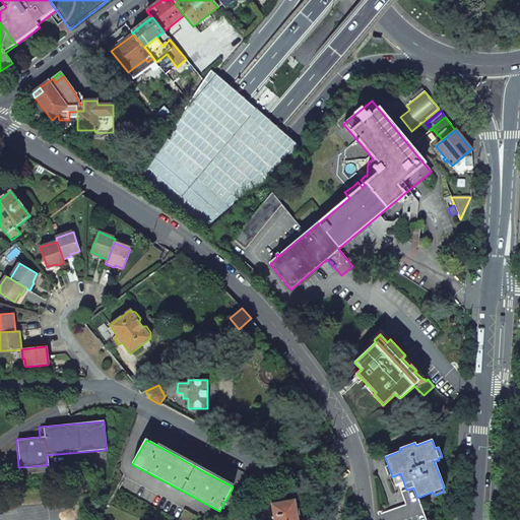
[(393,476),(395,483),(403,480),(400,473),(393,476)]
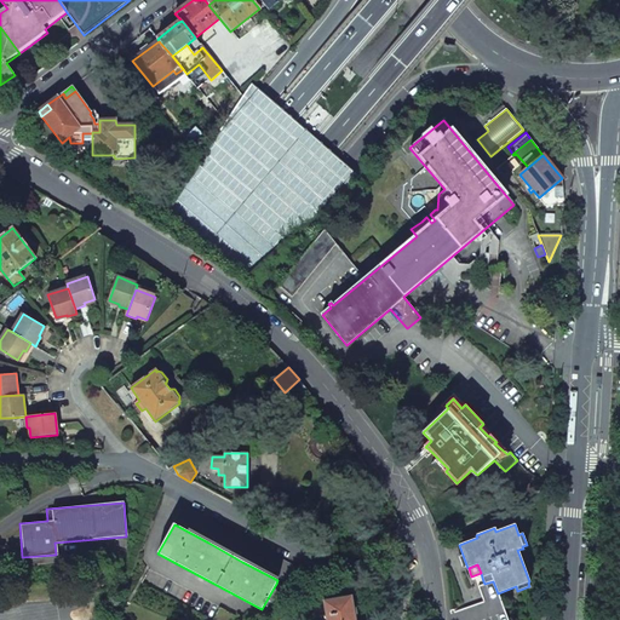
[(451,614),(453,619),(507,619),(498,593),(493,581),(484,584),(478,586),(483,602),(451,614)]
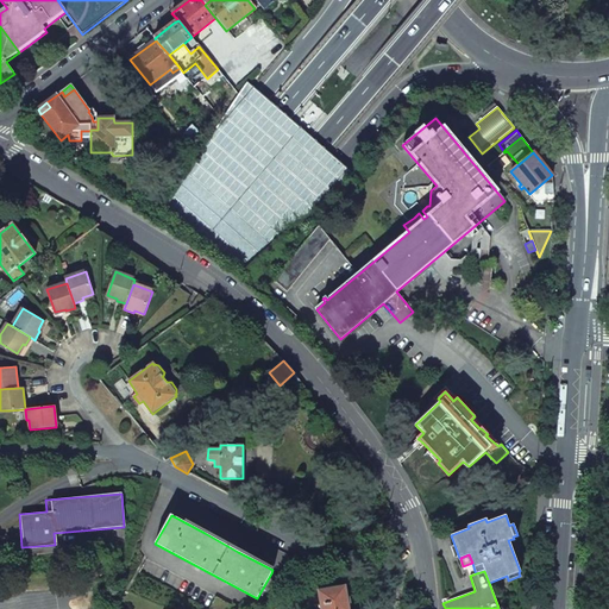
[(271,573),(262,590),(268,594),(275,590),(282,579),(271,573)]
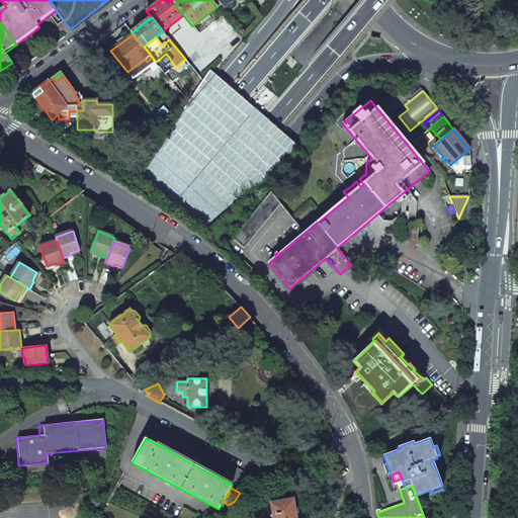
[(270,502),(272,517),(295,517),(292,498),(270,502)]
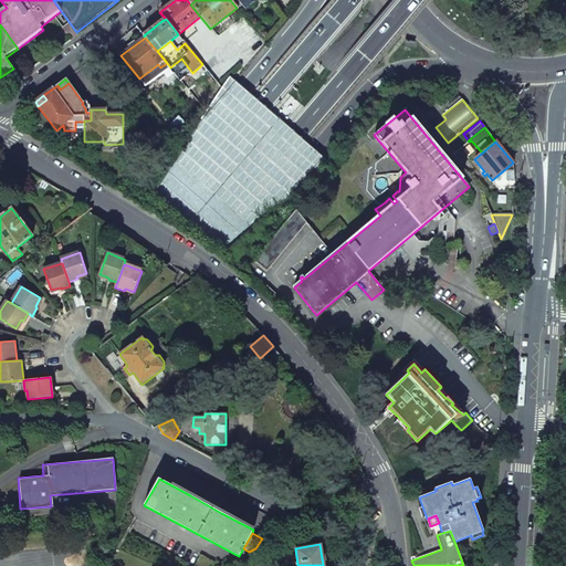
[(194,565),(211,565),(215,563),(200,555),(194,565)]
